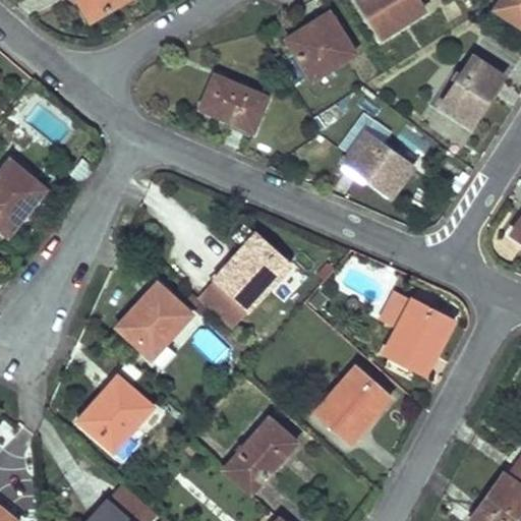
[(80,0),(92,18),(122,0),(80,0)]
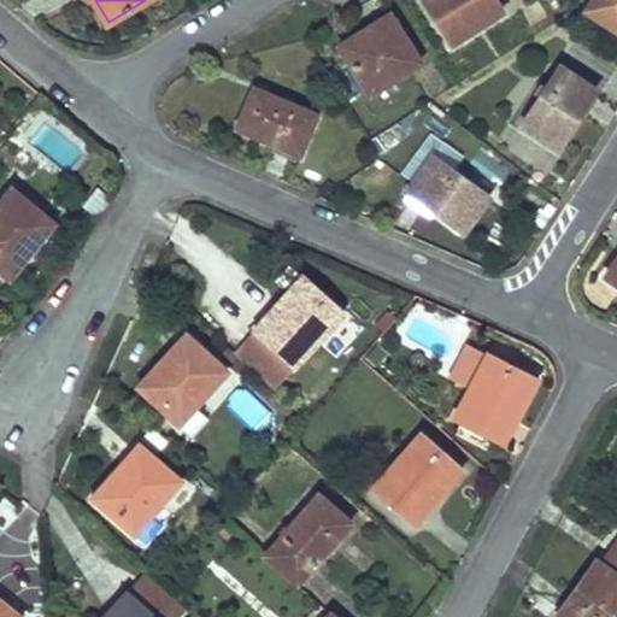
[(503,11),(495,0),(424,0),(450,42),(503,11)]
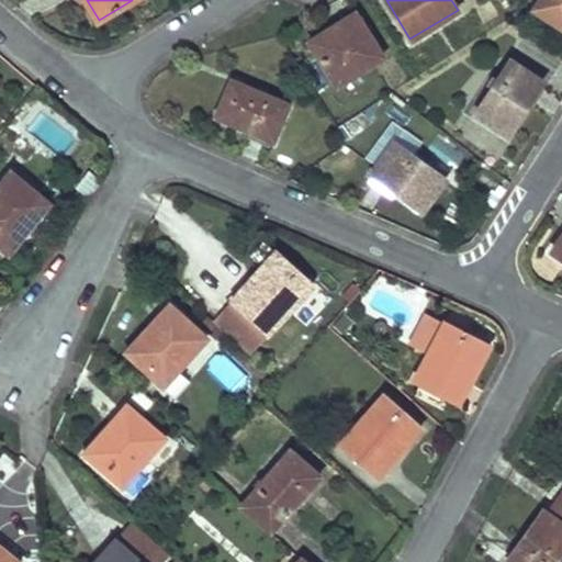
[(561,0),(538,0),(534,8),(561,27),(561,0)]
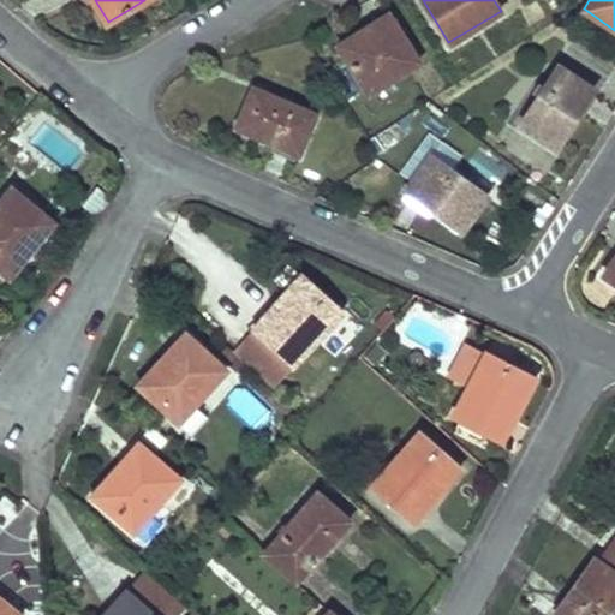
[(400,29),(389,11),(339,43),(348,61),(400,29)]
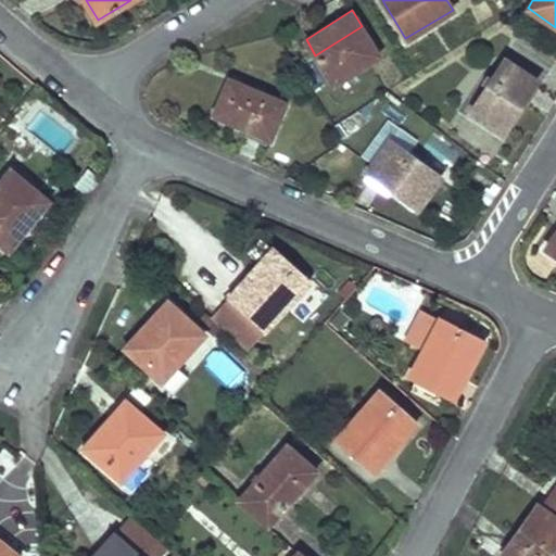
[(379,55),(362,26),(315,55),(333,85),(379,55)]
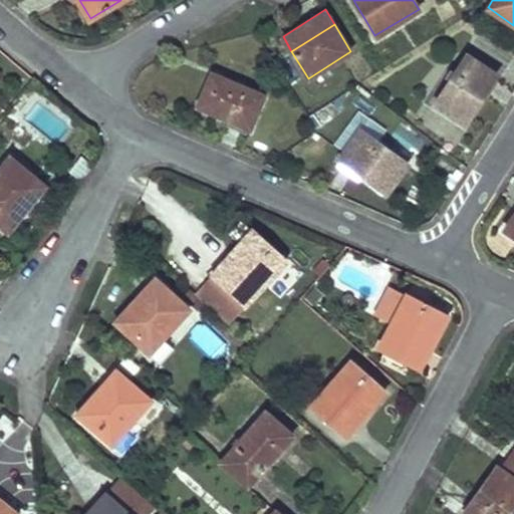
[(495,72),(466,53),(435,102),(464,122),(495,72)]
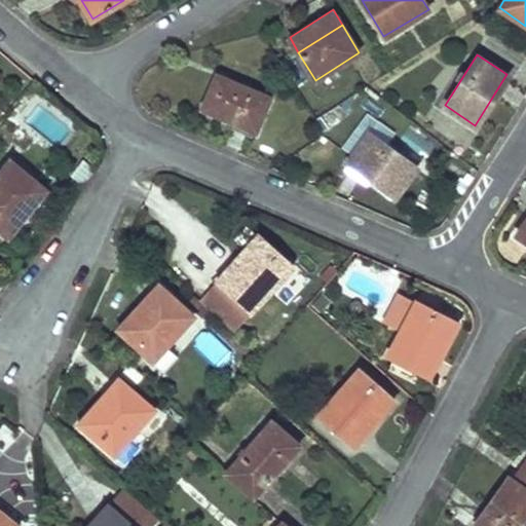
[(268,95),(216,73),(202,108),(254,129),(268,95)]
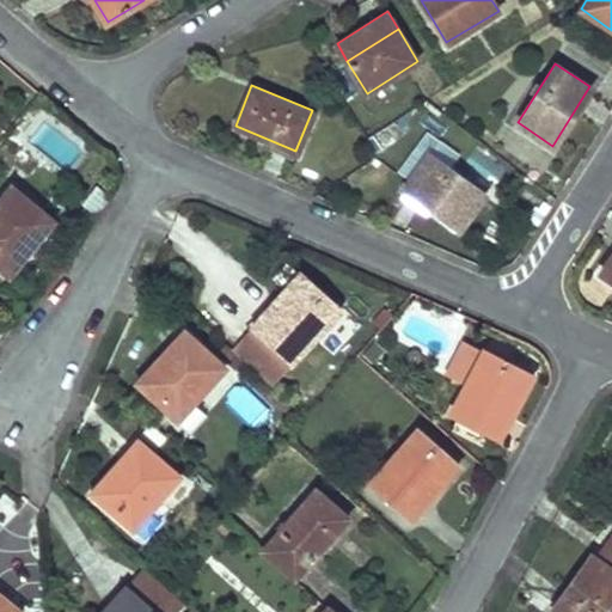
[(438,139),(447,126),(427,111),(417,124),(438,139)]
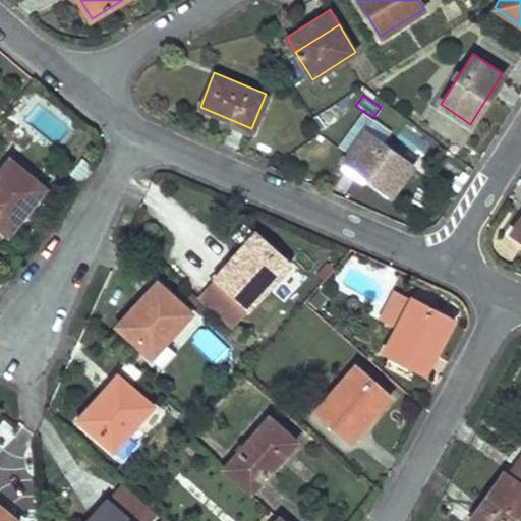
[(412,166),(366,130),(345,159),(392,193),(412,166)]
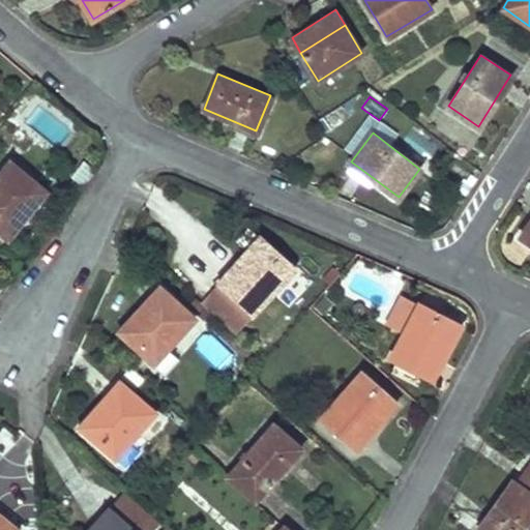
[(0,221),(32,180),(9,159),(0,171),(0,221)]
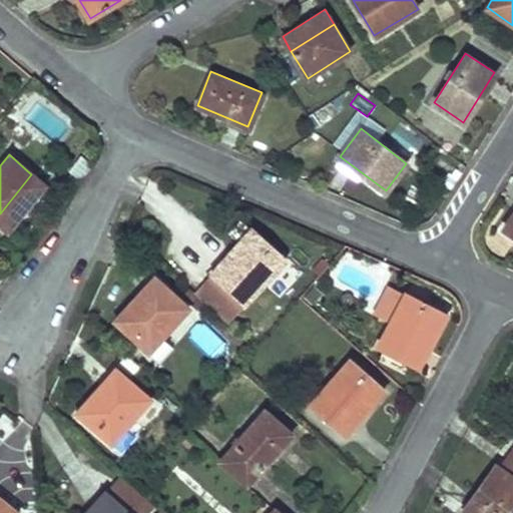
[(44,185),(31,174),(0,213),(0,224),(7,230),(44,185)]
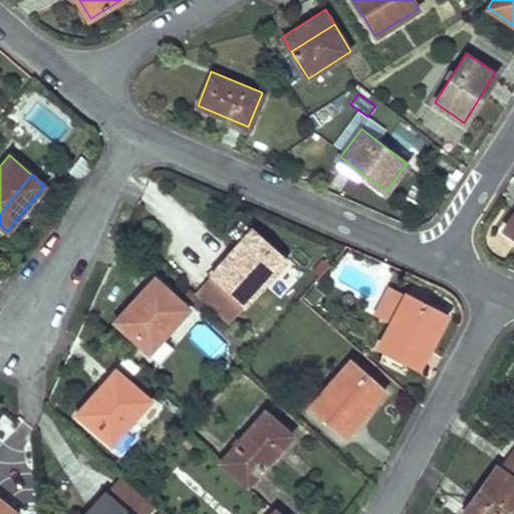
[(513,211),(502,228),(513,236),(513,211)]
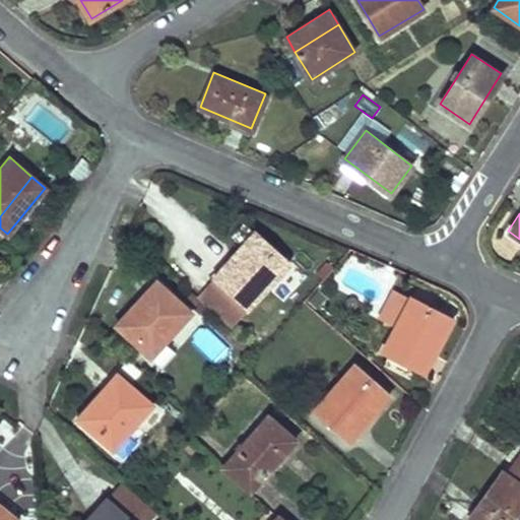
[(196,297),(230,328),(248,308),(226,287),(269,243),(257,232),(214,276),(196,297)]
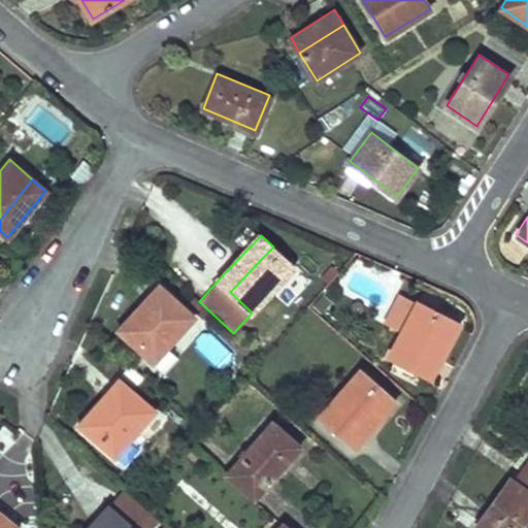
[(294,266),(273,246),(230,292),(252,312),(294,266)]
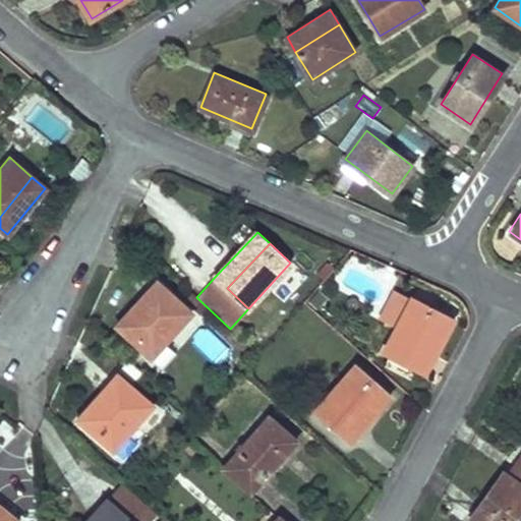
[(171,293),(159,281),(118,323),(131,335),(171,293)]
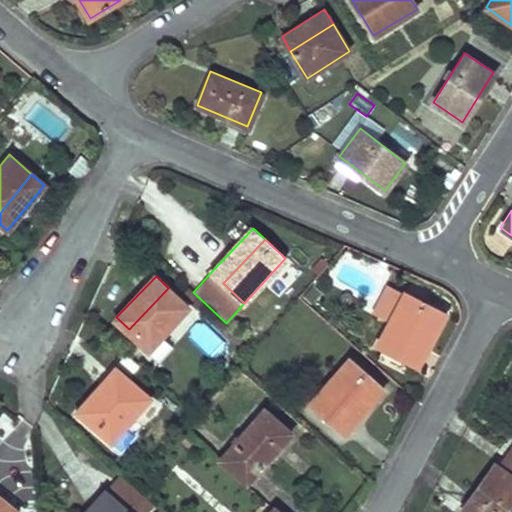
[(379,305),(394,313),(405,293),(389,285),(379,305)]
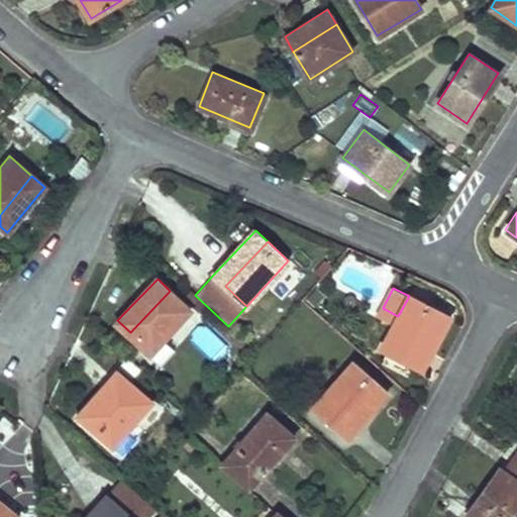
[(190,310),(170,291),(130,332),(151,352),(190,310)]
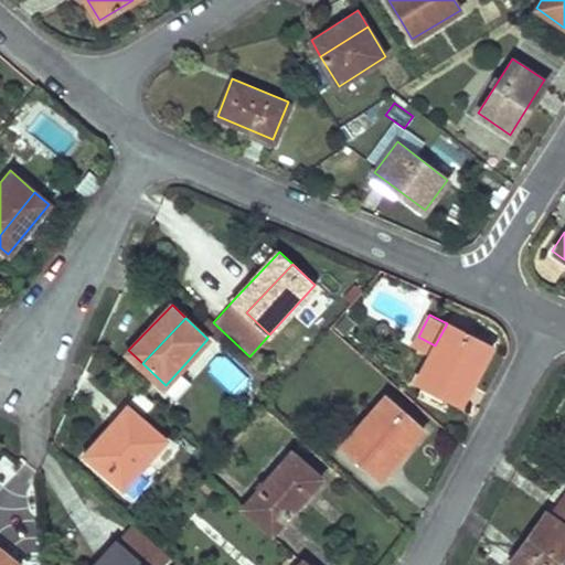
[(491,347),(447,322),(447,323),(435,345),(417,381),(461,404),(491,347)]
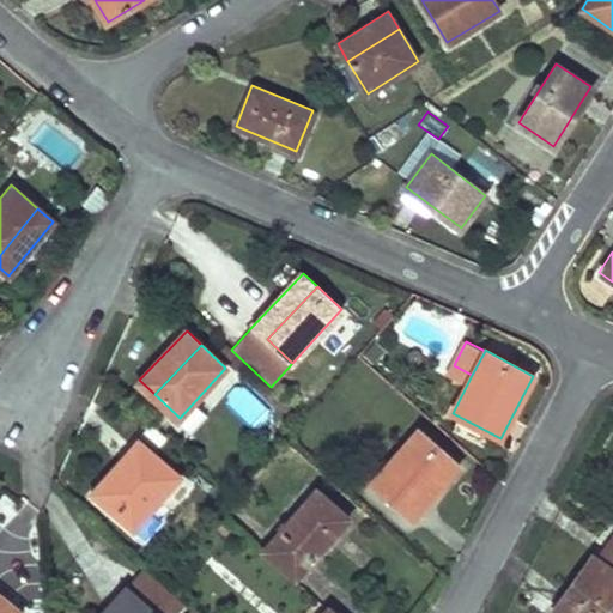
[(157,448),(168,437),(151,420),(140,432),(157,448)]
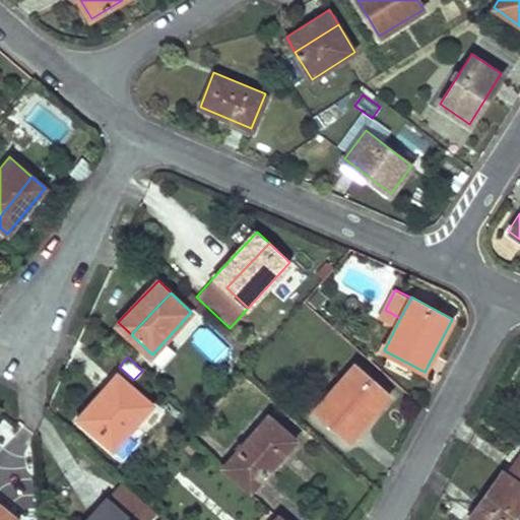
[(389,396),(353,365),(314,408),(349,442),(389,396)]
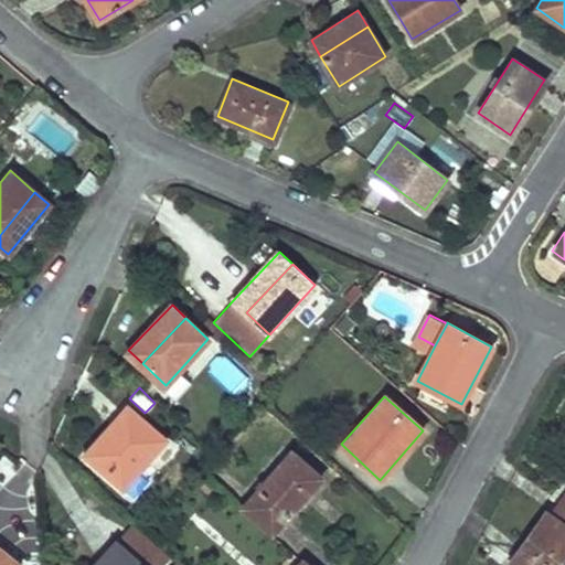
[(141,417),(128,405),(114,420),(127,433),(141,417)]
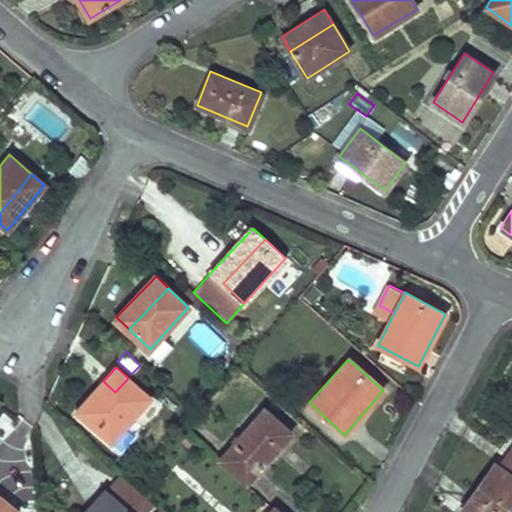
[(150,398),(128,378),(115,392),(103,381),(76,411),(111,442),(150,398)]
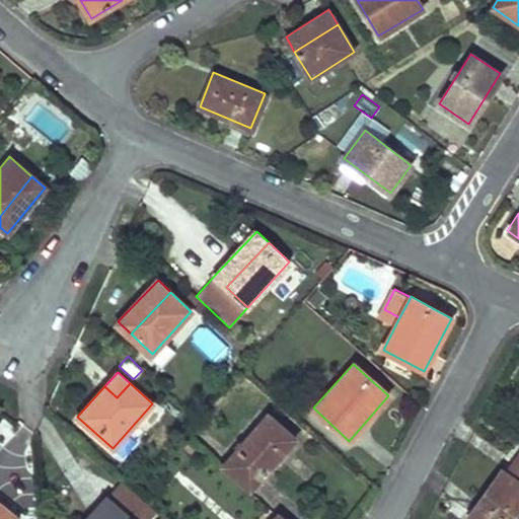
[(295,438),(269,415),(222,466),(248,490),(295,438)]
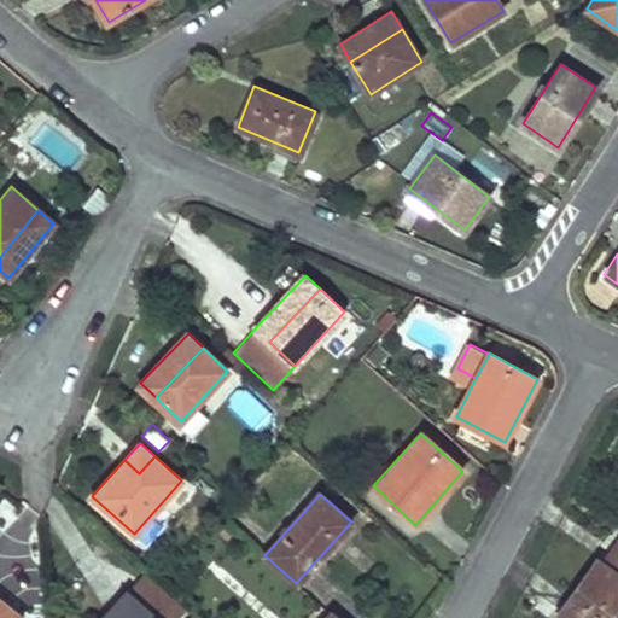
[(617,538),(600,563),(598,560),(558,614),(563,617),(617,617),(610,612),(617,601),(617,538)]
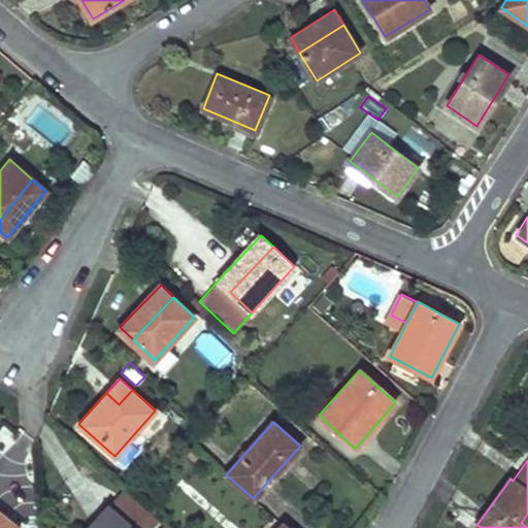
[(152,527),(160,520),(126,488),(109,505),(134,527),(152,527)]
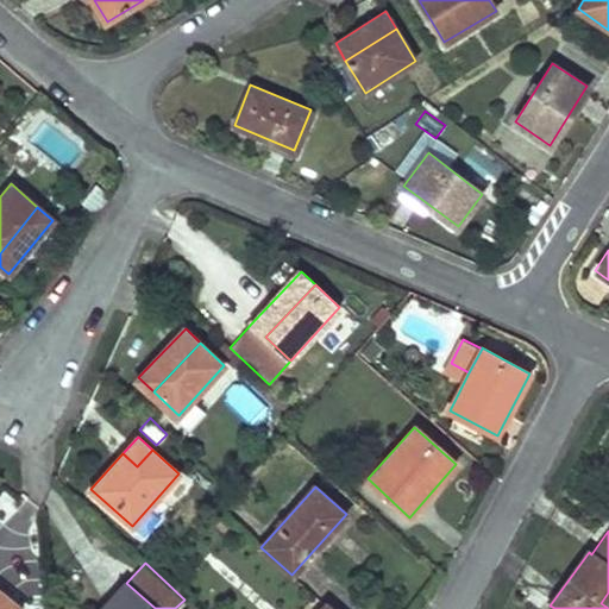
[(155,608),(126,583),(101,608),(155,608)]
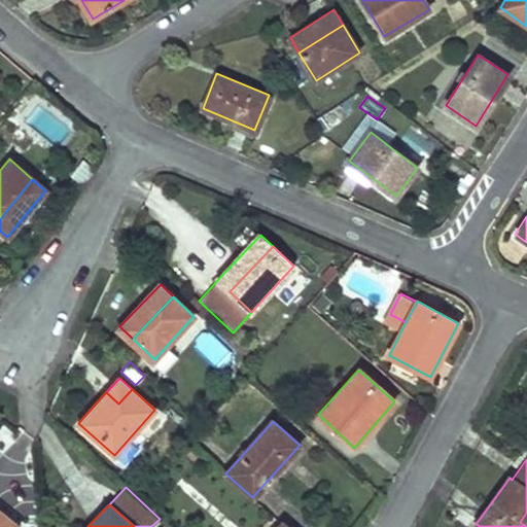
[(0,526),(19,526),(20,526),(0,510),(0,526)]
